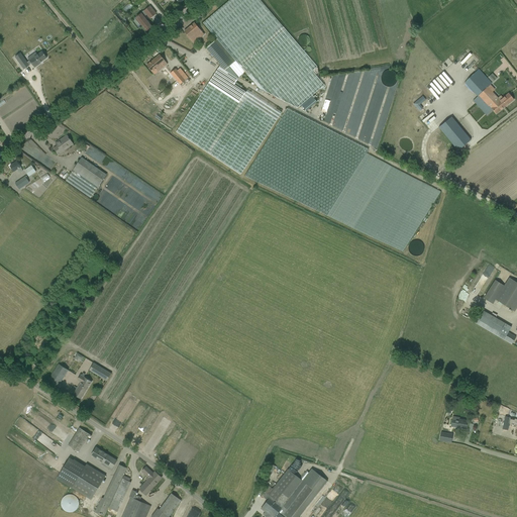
[(260,0),(229,0),(203,23),(214,36),(217,39),(215,40),(206,48),(220,65),(224,71),(229,67),(238,78),(244,72),(259,88),(270,94),(297,108),(324,86),(312,71),(317,67),(303,50),(283,27),(260,0)]
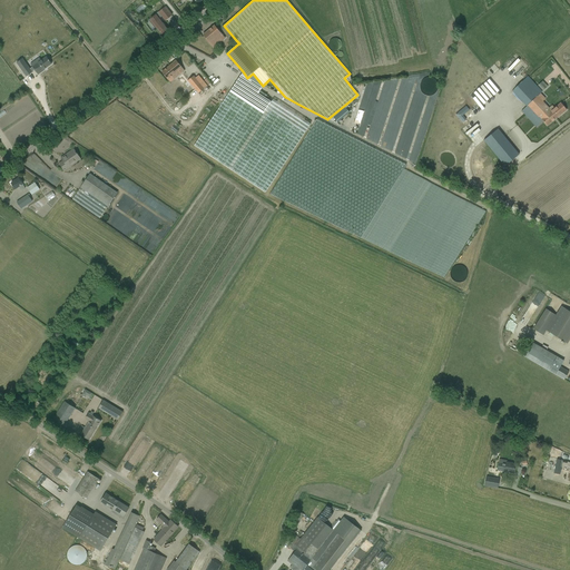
[(172,16),(168,11),(166,7),(159,12),(161,16),(165,20),(172,16)]
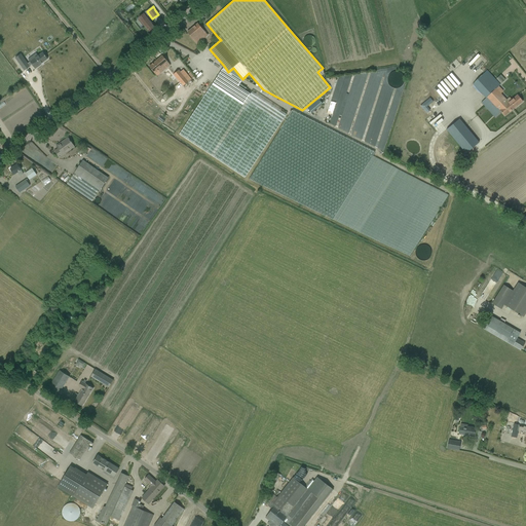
[(154,28),(151,24),(144,13),(139,17),(146,28),(149,31),(154,28)]
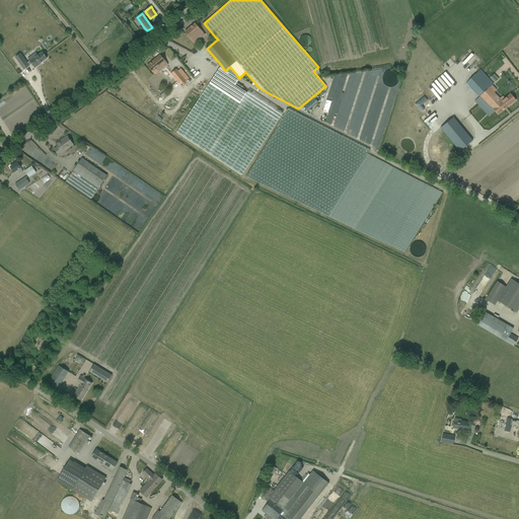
[(193,41),(200,34),(202,38),(205,34),(195,23),(184,31),(193,41)]
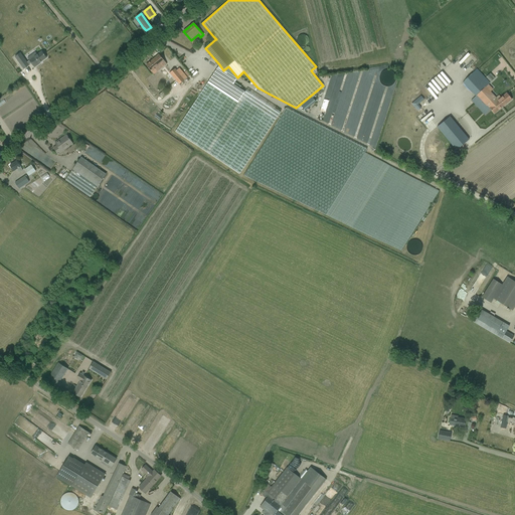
[(475,44),(471,47),(478,56),(482,52),(475,44)]
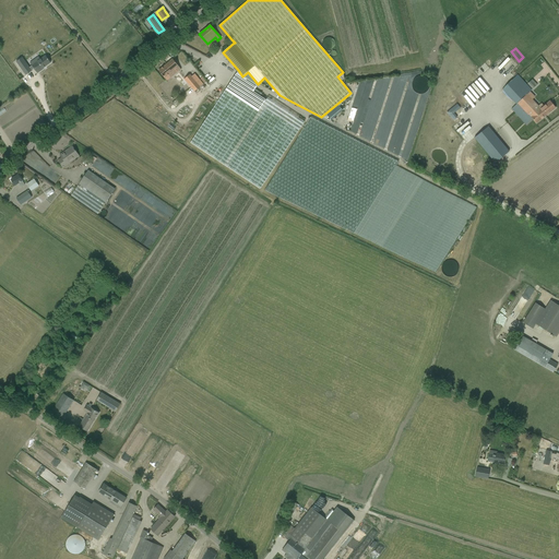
[(30,68),(22,57),(15,62),(25,75),(32,71),(34,69),(37,73),(44,69),(44,68),(50,63),(45,56),(40,59),(38,57),(30,63),(32,66),(30,68)]
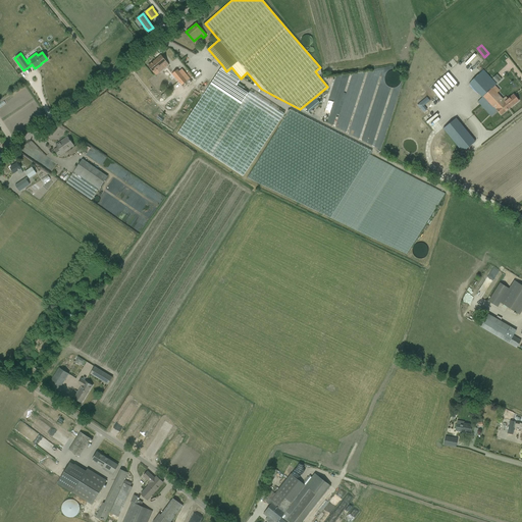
[(160,72),(165,68),(169,64),(161,55),(148,66),(151,70),(154,72),(158,69),(160,72)]
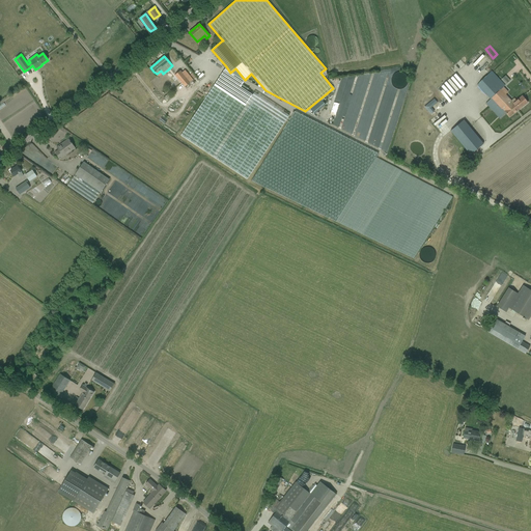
[(221,75),(180,136),(247,179),(289,115),(254,92),(253,94),(247,91),(249,89),(243,85),(243,83),(245,80),(235,68),(230,73),(226,66),(225,68),(222,72),(221,75)]
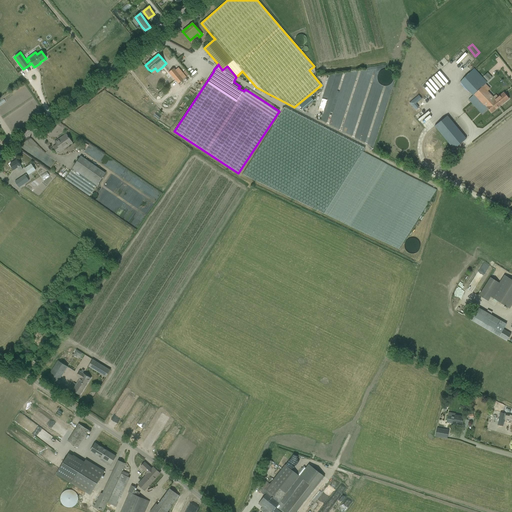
[(174,68),(169,72),(178,84),(186,77),(178,67),(176,70),(174,68)]
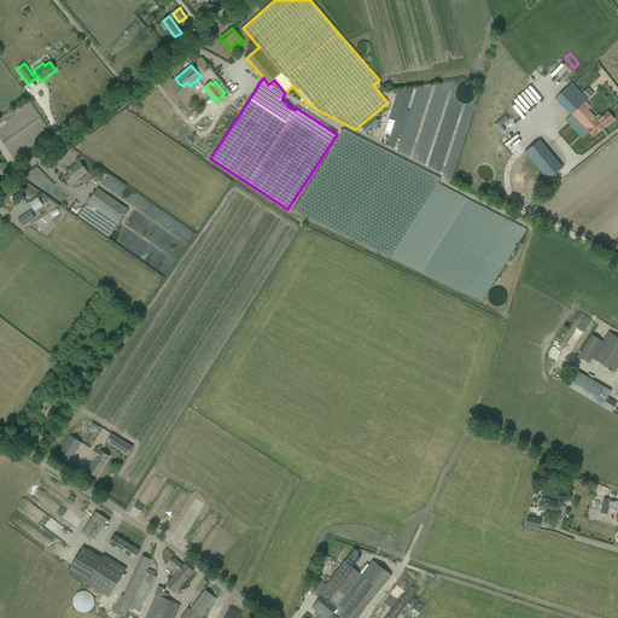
[(572,83),(555,99),(571,116),(582,105),(588,99),(572,83)]
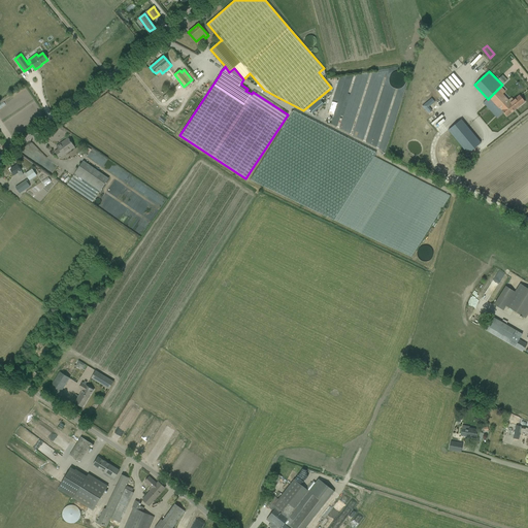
[(503,84),(507,80),(502,75),(498,79),(503,84)]
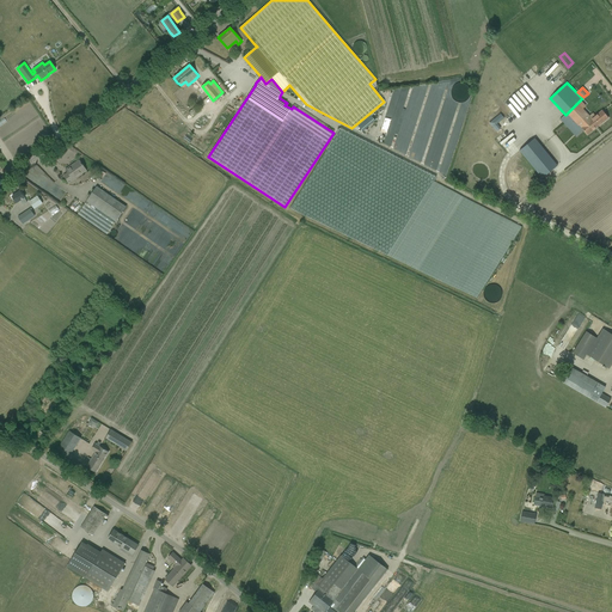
[(391,136),(387,142),(409,154),(414,145),(415,157),(448,175),(450,171),(445,164),(448,159),(451,160),(469,127),(457,120),(456,122),(452,118),(457,115),(452,112),(452,105),(447,114),(441,110),(444,106),(436,106),(436,101),(430,97),(434,90),(418,91),(397,133),(392,133),(397,122),(391,118),(384,132),(391,136)]
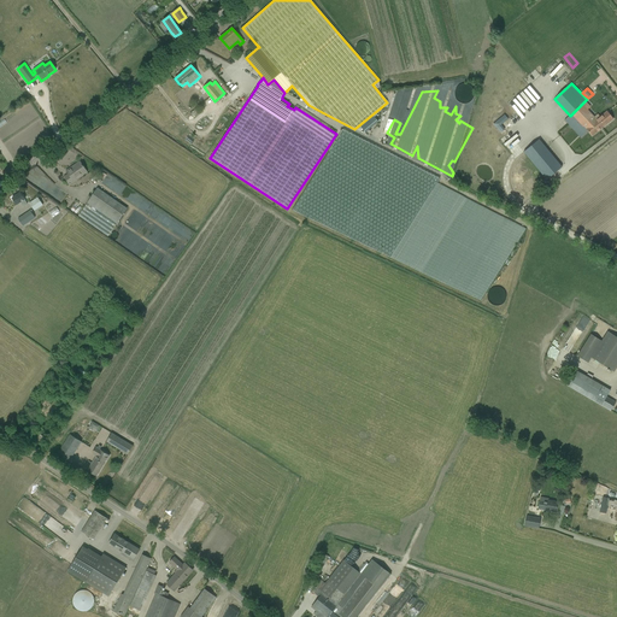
[(570,116),(564,121),(569,125),(576,119),(583,127),(585,127),(592,136),(603,128),(594,117),(587,110),(587,111),(581,105),(570,116)]
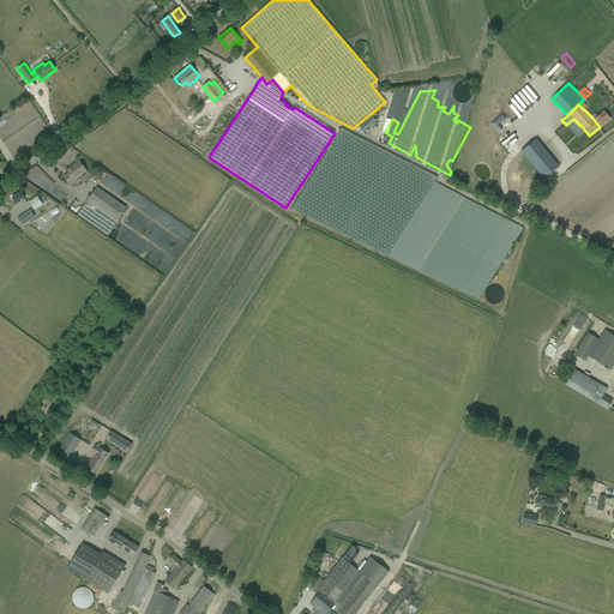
[(591,116),(600,127),(611,119),(605,110),(597,116),(595,114),(591,116)]
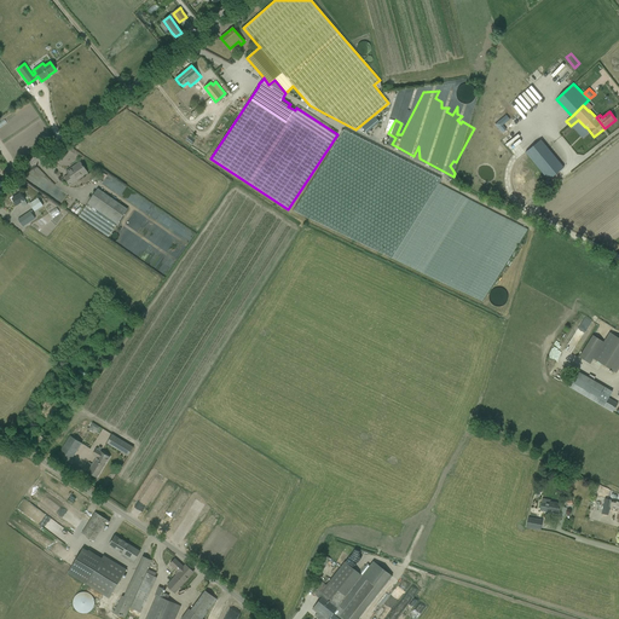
[(505,115),(495,125),(497,128),(509,119),(505,115)]
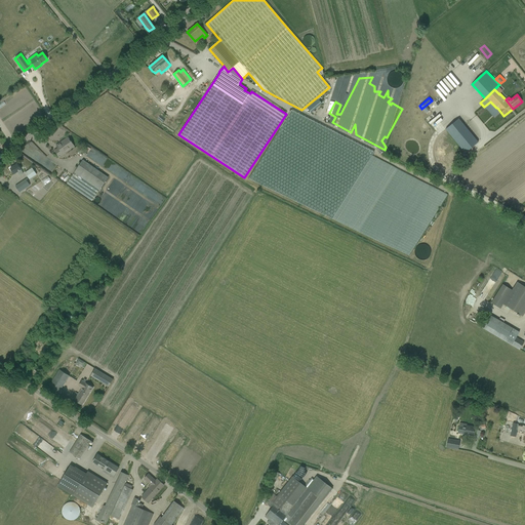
[(291,111),(248,178),(266,188),(332,219),(373,153),(291,111)]
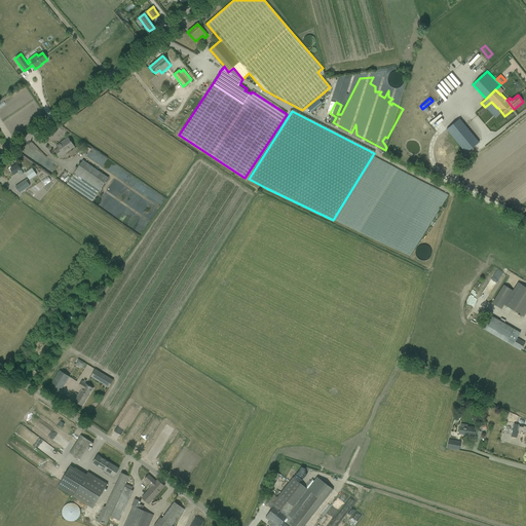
[(446,129),(462,149),(465,153),(479,143),(476,139),(459,119),(446,129)]
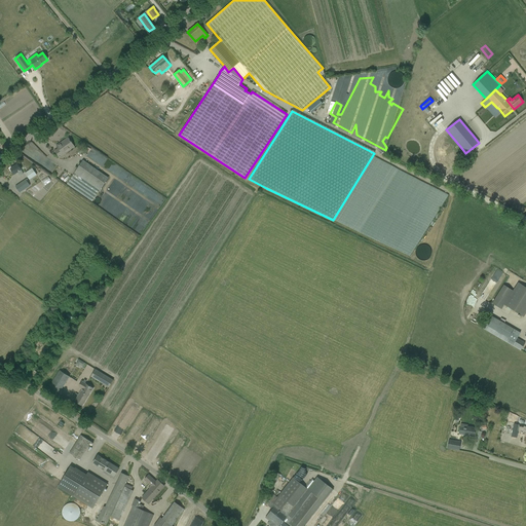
[(75,147),(72,143),(71,142),(70,141),(69,139),(61,144),(61,143),(57,146),(59,148),(54,151),(58,155),(60,158),(75,147)]
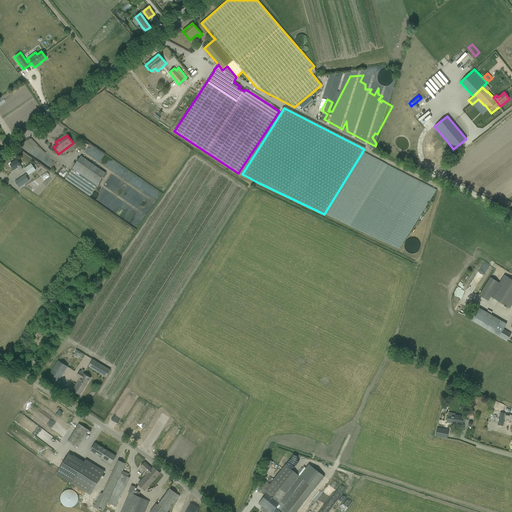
[(97,186),(106,173),(81,156),(72,168),(97,186)]
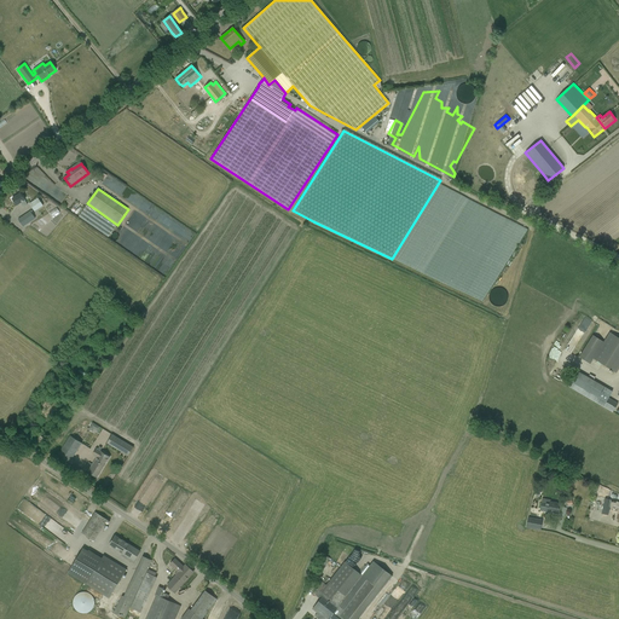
[(28,204),(23,198),(21,194),(12,198),(16,206),(21,202),(24,207),(28,204)]
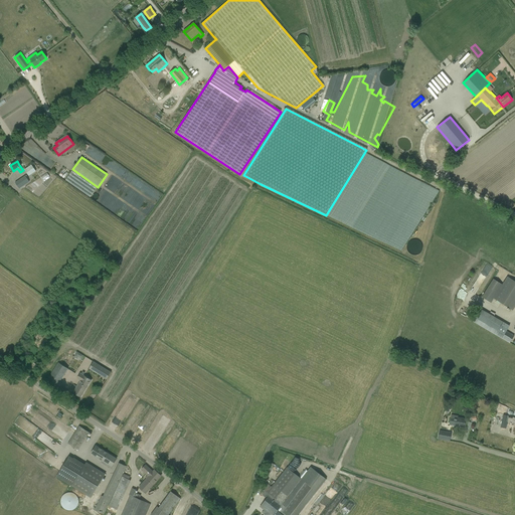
[(414,240),(440,189),(385,163),(384,164),(382,162),(382,161),(380,166),(384,168),(373,192),(376,190),(380,197),(382,195),(379,200),(382,204),(387,213),(389,213),(392,218),(396,221),(398,224),(397,227),(401,224),(403,227),(406,229),(398,233),(397,234),(400,235),(395,238),(401,248),(414,240)]
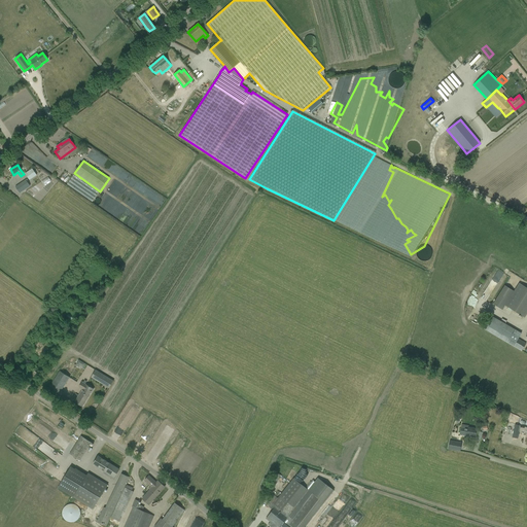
[(37,175),(32,169),(25,174),(30,180),(37,175)]
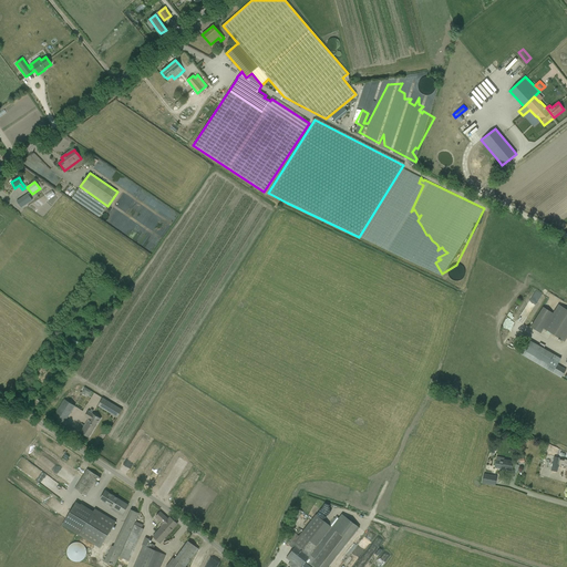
[(80,187),(72,198),(100,217),(107,206),(80,187)]
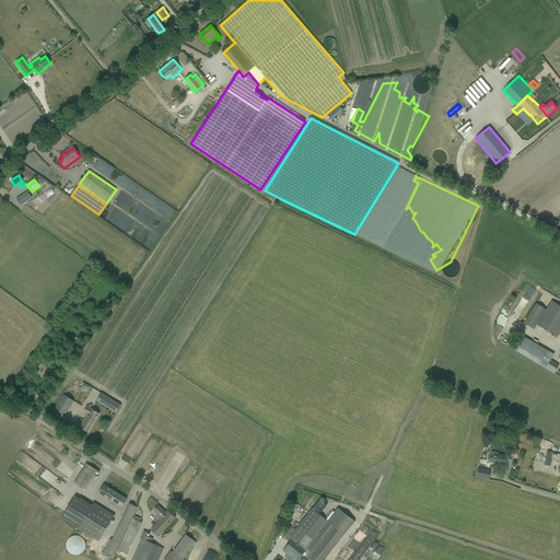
[(54,187),(48,193),(51,197),(58,191),(54,187)]
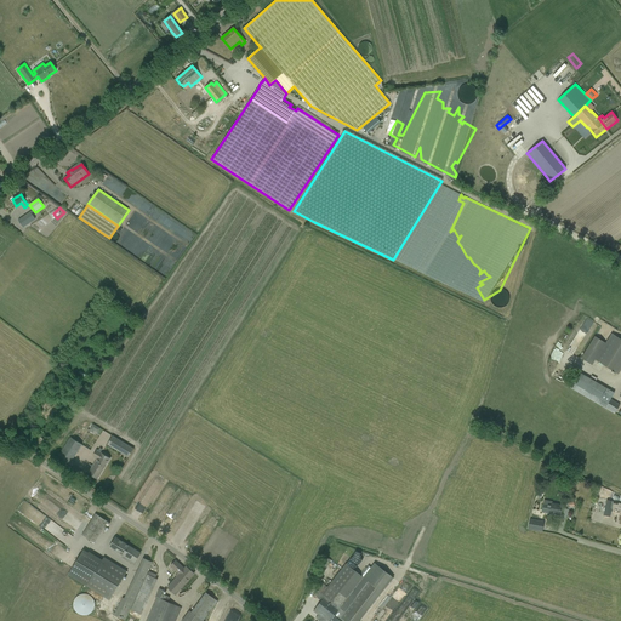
[(23,227),(35,220),(30,212),(18,220),(23,227)]
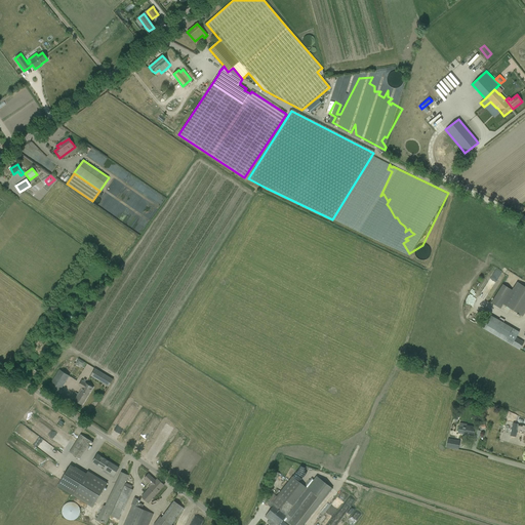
[(506,274),(500,270),(490,282),(495,286),(506,274)]
